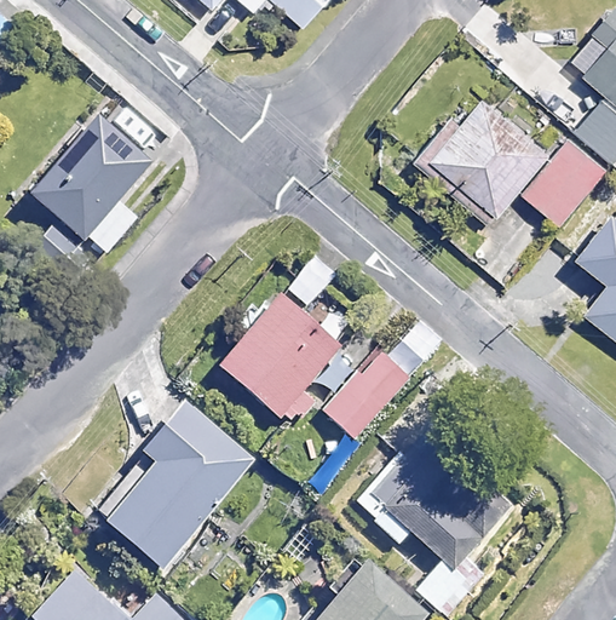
[(200,0),(211,10),(219,0),(236,0),(254,15),(265,0),(268,0),(304,30),(328,0),(200,0)]
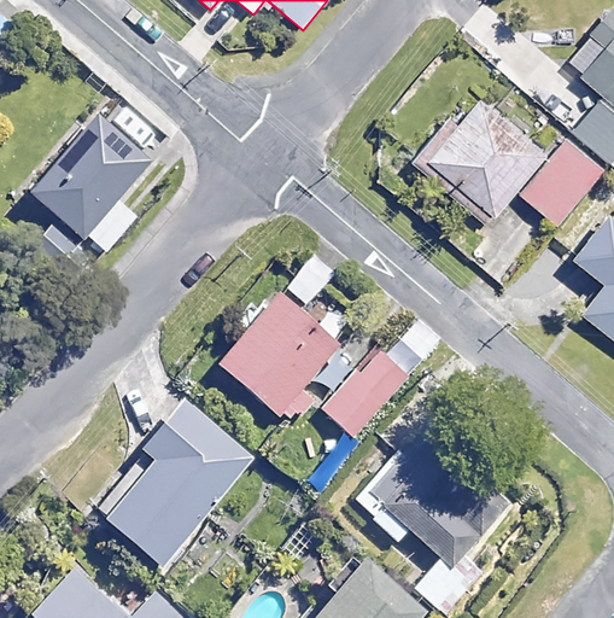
[(613,10),(612,9),(566,62),(604,95),(573,132),(613,167),(613,10)]
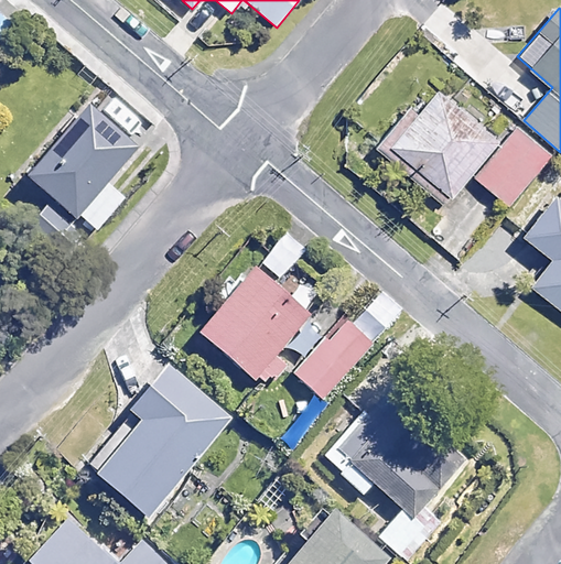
[(0,36),(12,24),(0,12),(0,36)]
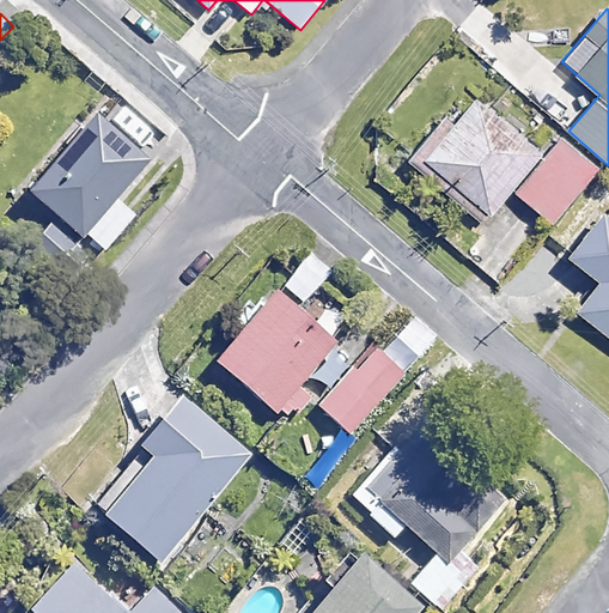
[(544,155),(470,91),(410,159),(483,223),(511,189),(552,225),(597,173),(558,138),(544,155)]
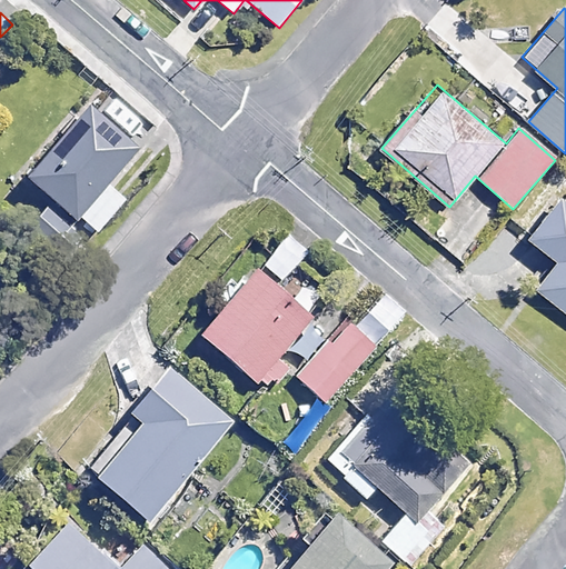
[(138,149),(87,105),(26,175),(96,236),(127,200),(108,183),(138,149)]
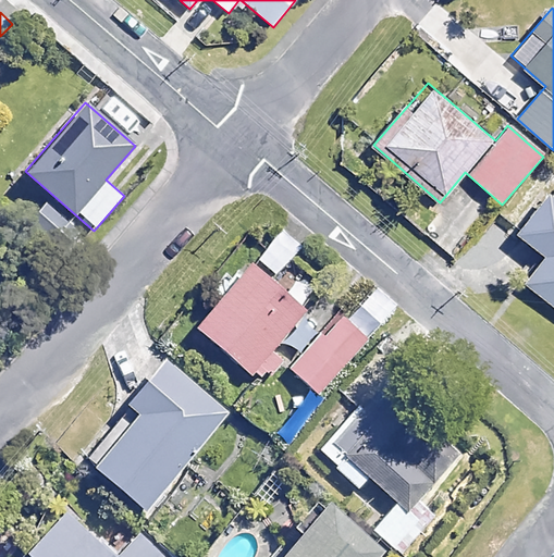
[(553,202),(543,194),(515,232),(546,255),(526,283),(553,305),(553,202)]
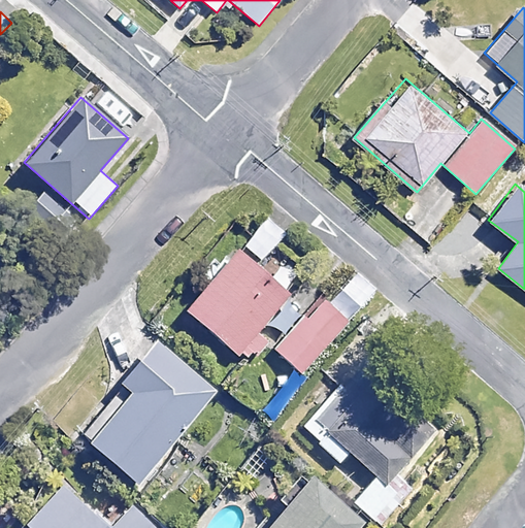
[(0,231),(12,219),(0,206),(0,231)]
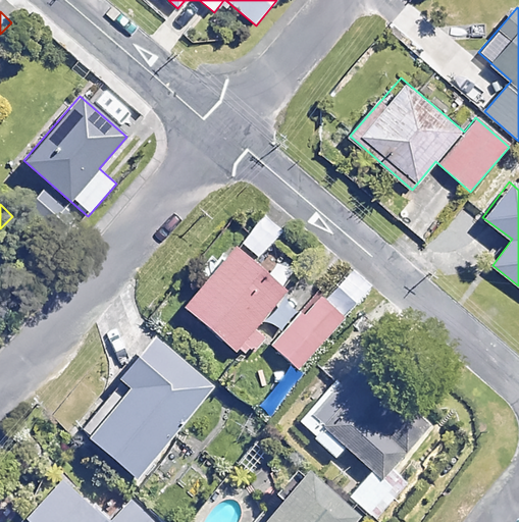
[(236,350),(250,361),(269,338),(256,328),(265,317),(282,331),(310,300),(293,284),(299,278),(276,259),(266,271),(236,245),(185,306),(236,350)]
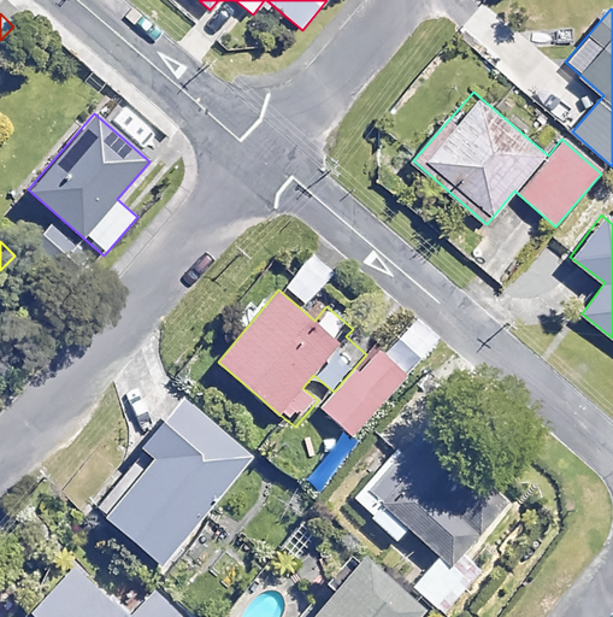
[(410,375),(379,347),(323,407),(354,435),(410,375)]
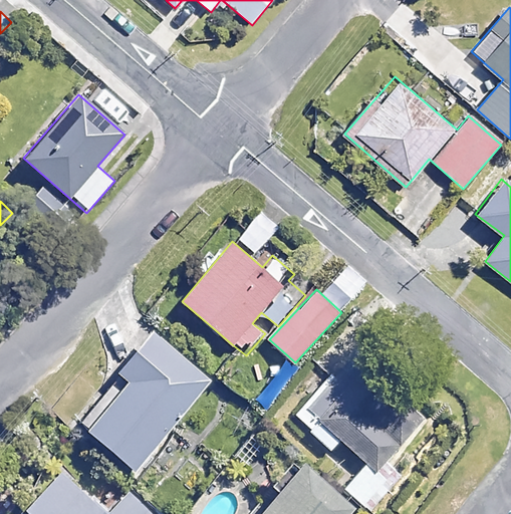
[(212,381),(151,328),(114,370),(126,380),(85,428),(135,470),(212,381)]
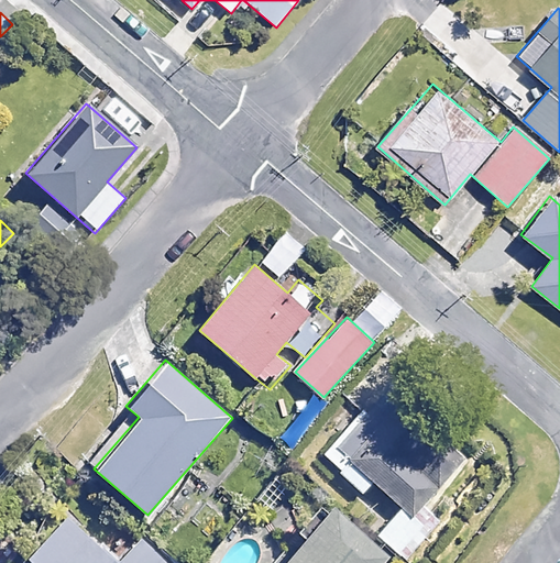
[(469,459),(394,386),(327,456),(364,493),(376,479),(414,516),(469,459)]
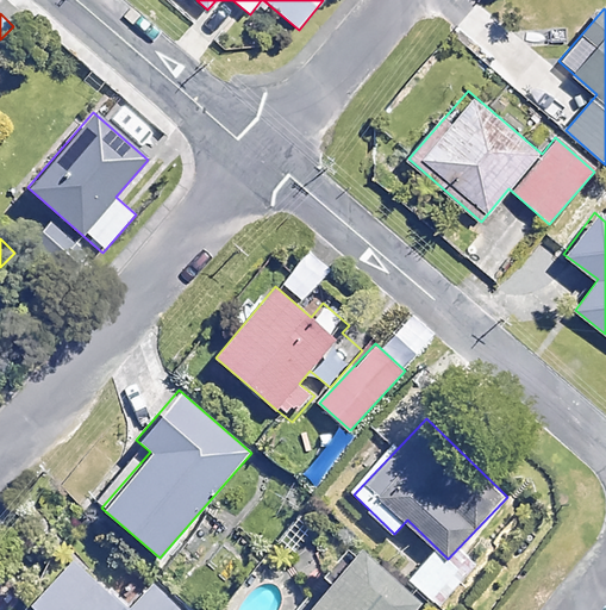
[(408,609),(418,599),(356,548),(305,609),(408,609)]
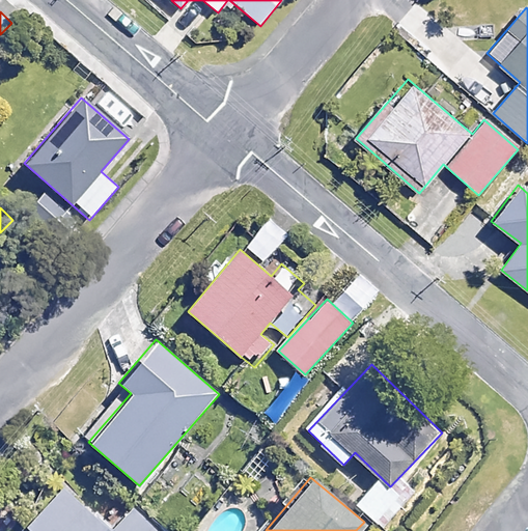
[(394,492),(380,479),(359,505),(387,529),(417,493),(404,481),(394,492)]
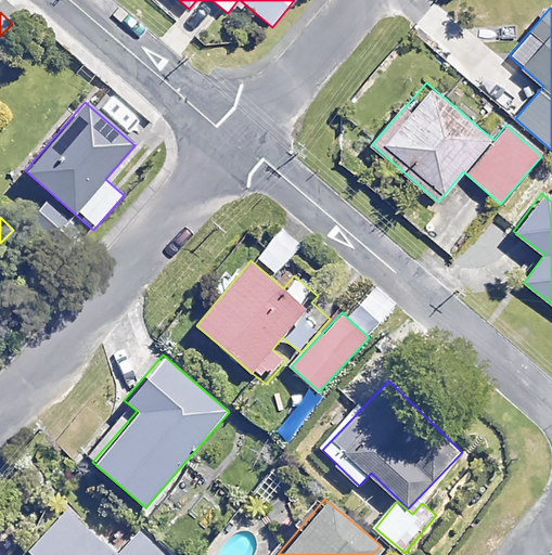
[(125,554),(118,554),(69,510),(30,553),(33,554),(166,554),(144,534),(125,554)]
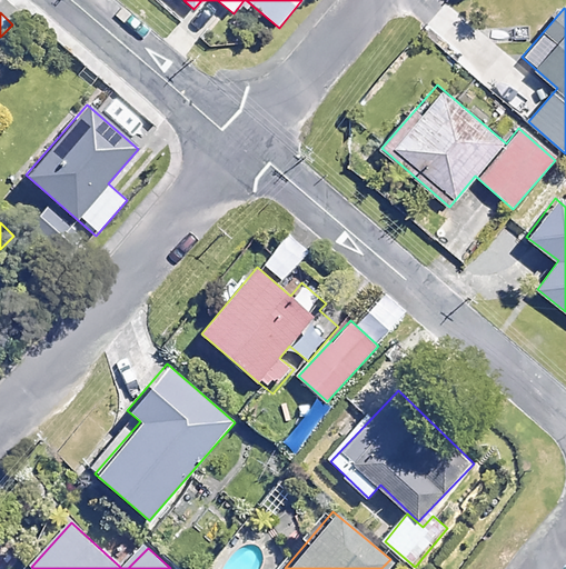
[(15,568),(22,559),(0,545),(0,568),(15,568)]
